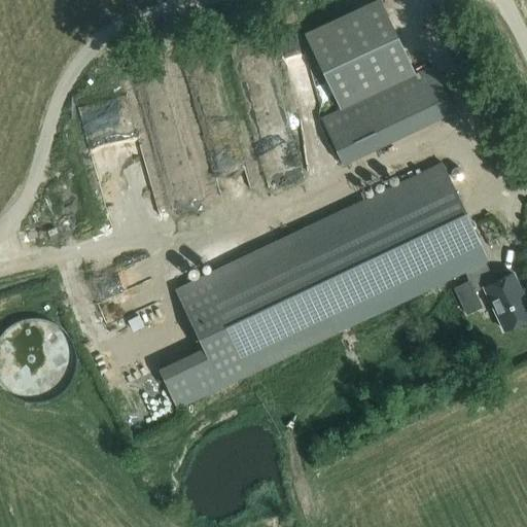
[(371,0),(303,32),(339,108),(414,73),(379,0),(371,0)]
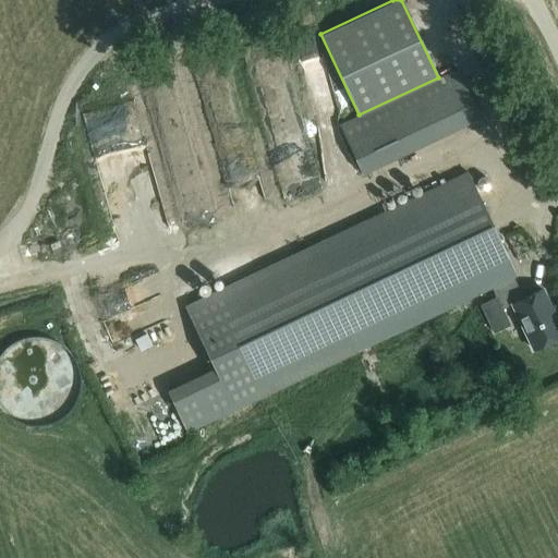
[(361,172),(485,114),(462,67),(438,77),(359,114),(338,124),(361,172)]
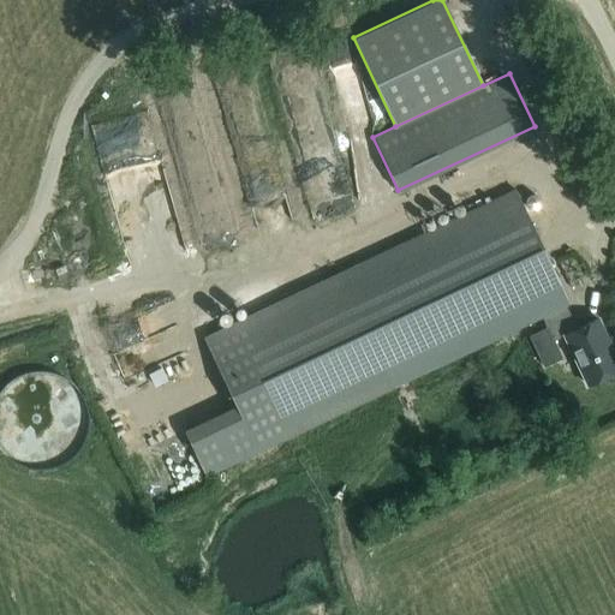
[(257,451),(542,316),(565,305),(569,303),(515,189),(203,336),(257,451)]
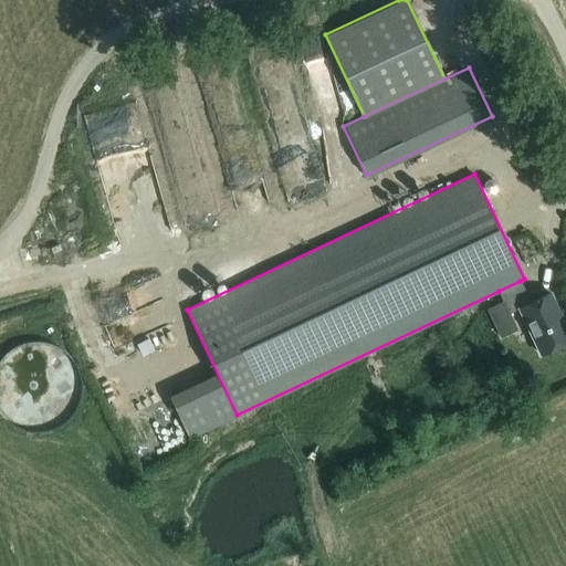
[(520,281),(499,291),(509,313),(520,308),(541,354),(565,341),(565,327),(549,292),(530,302),(520,281)]
